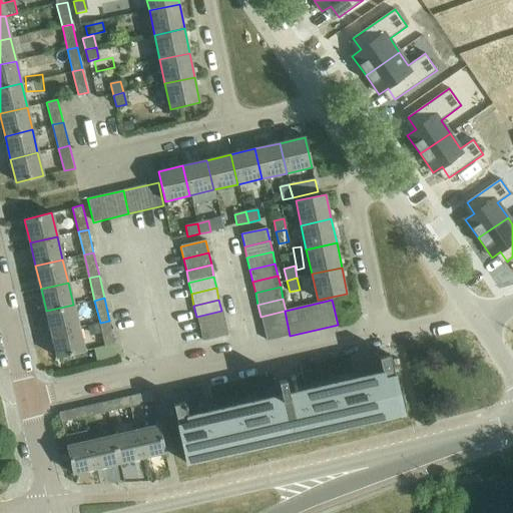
[(46,311),(51,334),(78,328),(73,305),(46,311)]
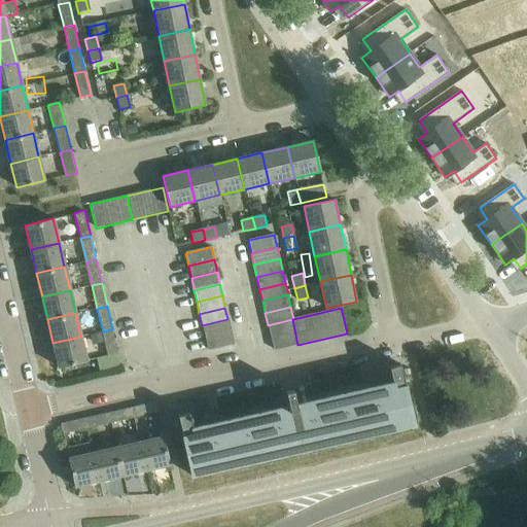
[(202,325),(205,338),(231,332),(227,319),(202,325)]
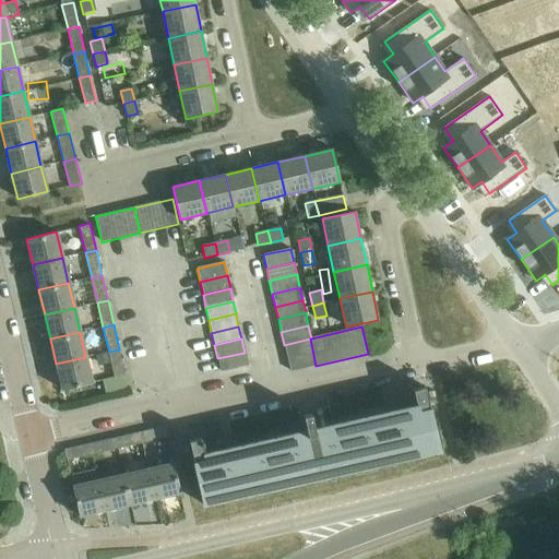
[(310,339),(297,342),(304,369),(316,366),(310,339)]
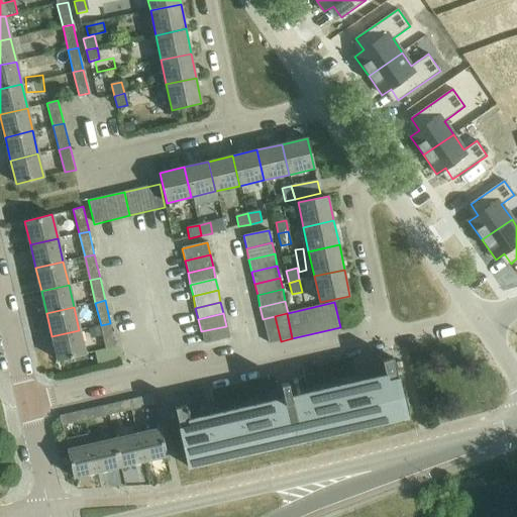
[(275,316),(263,319),(269,343),(281,341),(275,316)]
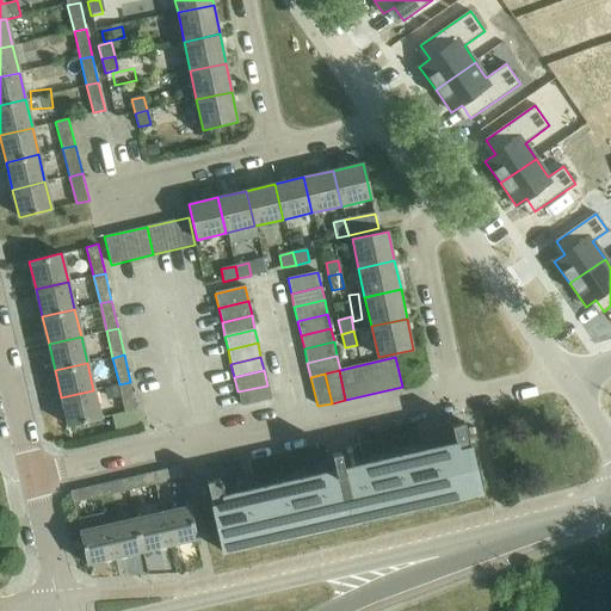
[(119,384),(125,412),(135,411),(137,409),(130,382),(119,384)]
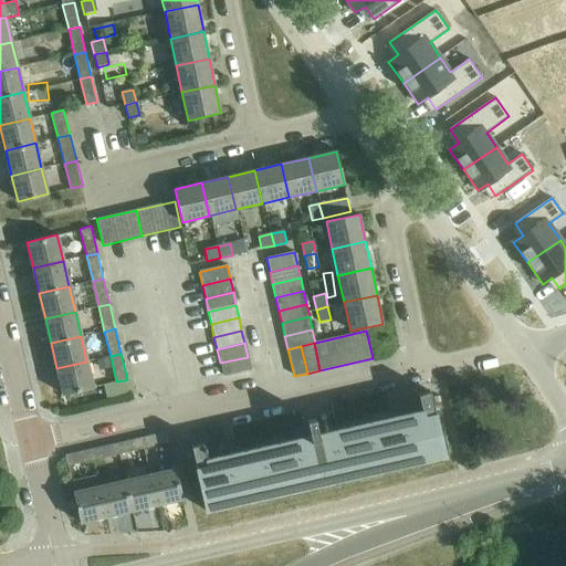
[(248,357),(220,363),(223,376),(250,370),(248,357)]
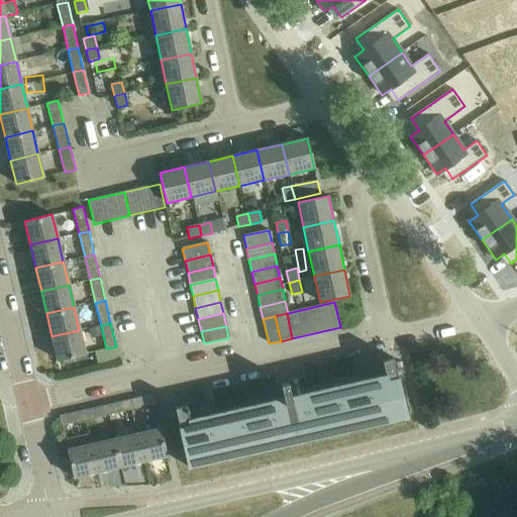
[(79,330),(52,336),(58,360),(85,353),(79,330)]
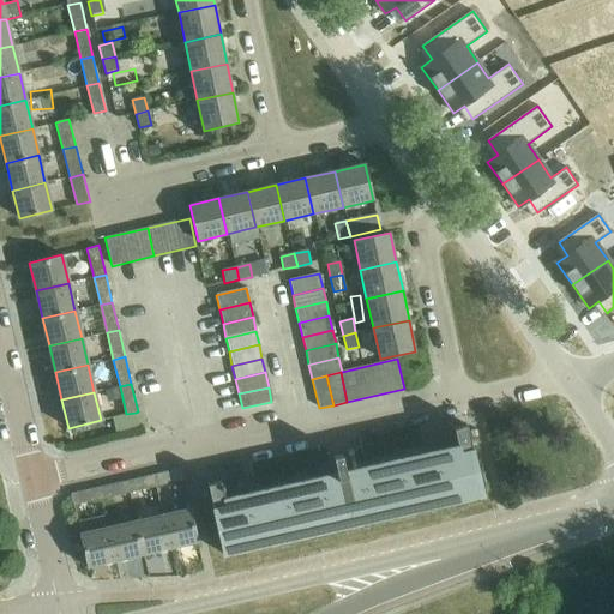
[(139,426),(136,413),(126,414),(113,416),(116,432),(139,426)]
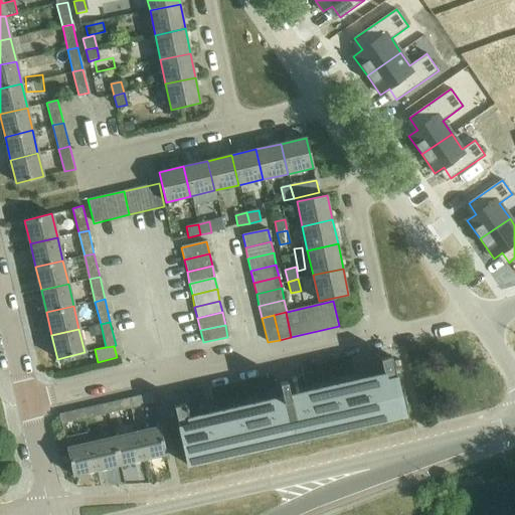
[(360,363),(364,382),(374,421),(405,414),(396,375),(391,356),(360,363)]
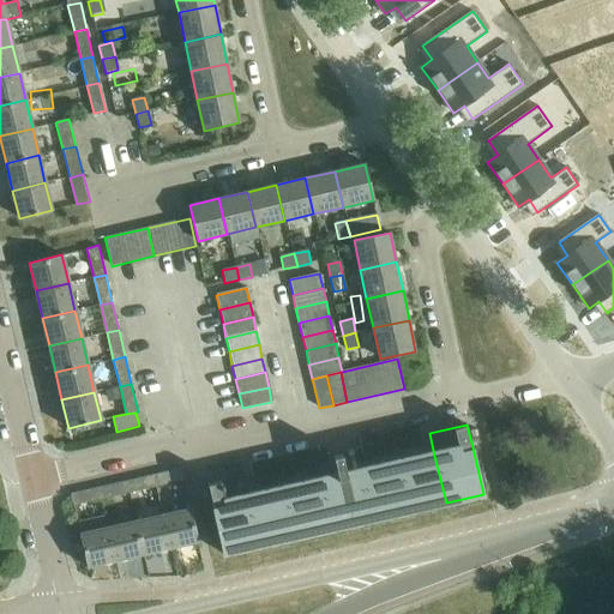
[(338,477),(324,481),(335,528),(372,519),(361,473),(348,475),(343,455),(333,456),(338,477)]
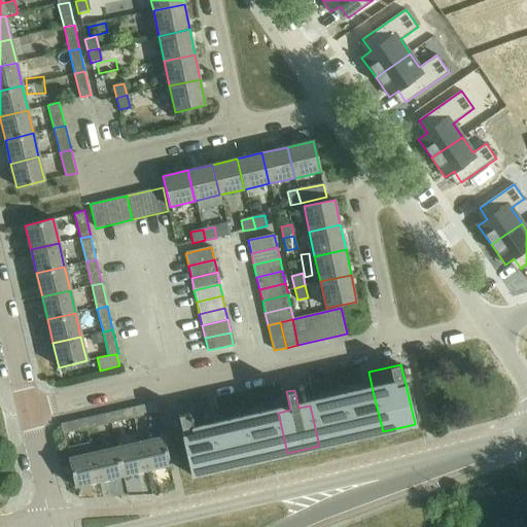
[(373,391),(342,398),(351,438),(383,431),(373,391)]
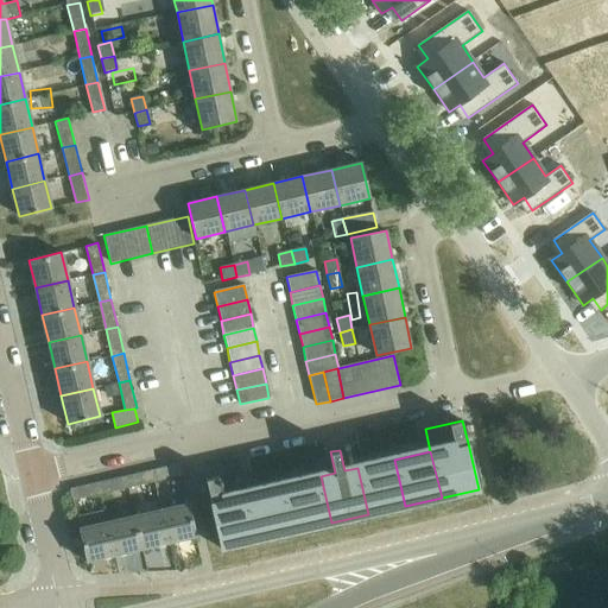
[(394,460),(358,468),(368,514),(405,506),(394,460)]
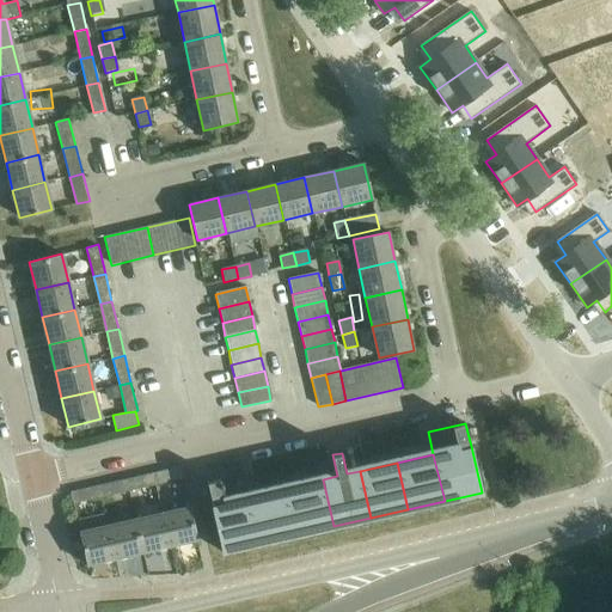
[(181,467),(154,473),(157,484),(183,478),(181,467)]
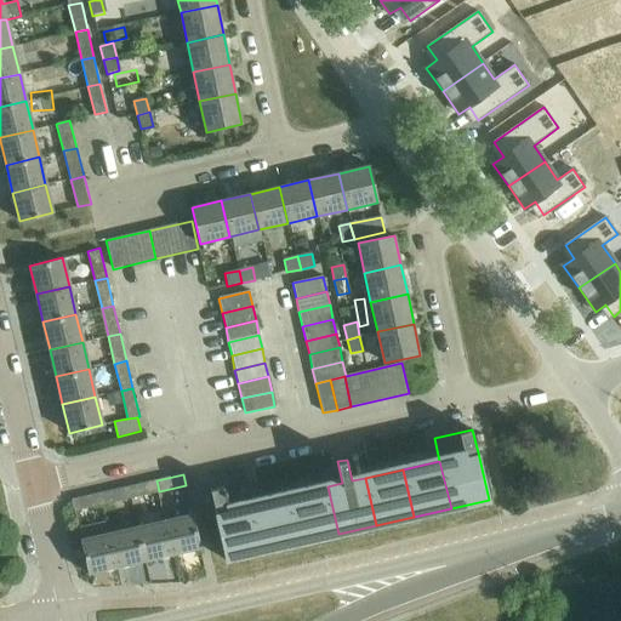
[(157,480),(127,486),(130,499),(159,491),(157,480)]
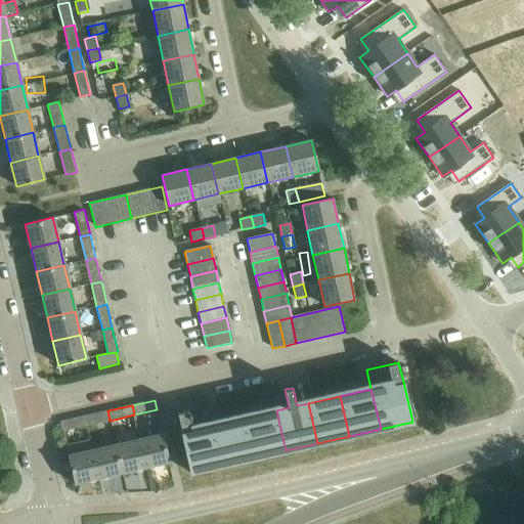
[(213,425),(214,425),(210,405),(177,412),(181,432),(190,473),(222,465),(213,425)]
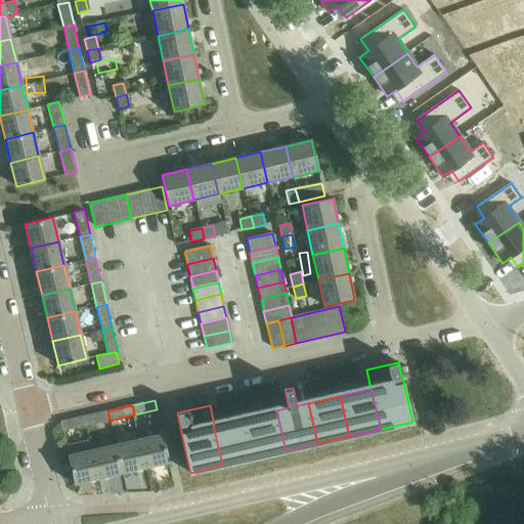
[(107,410),(84,417),(86,426),(110,421),(107,410)]
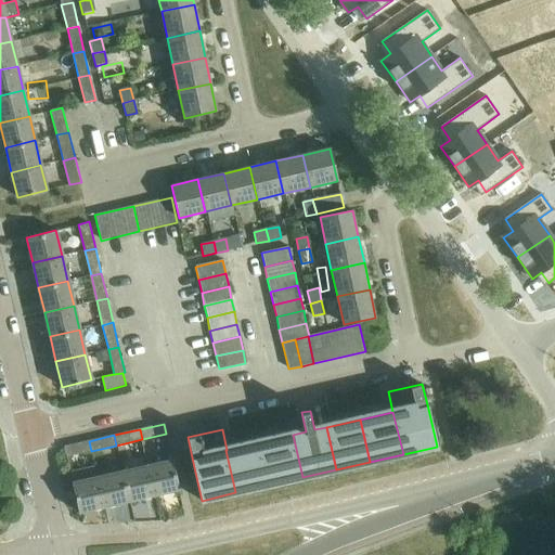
[(293,435),(259,442),(269,485),(302,477),(293,435)]
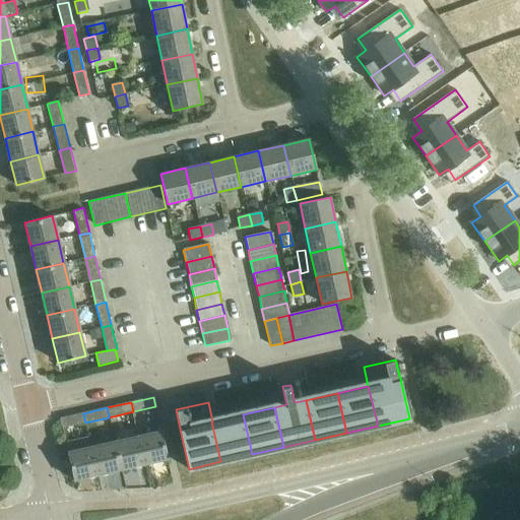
[(85,423),(83,413),(60,418),(62,428),(85,423)]
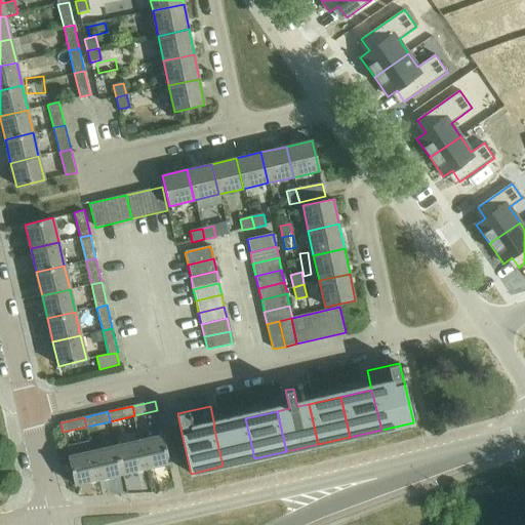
[(245,418),(214,426),(213,426),(223,466),(254,458),(245,418)]
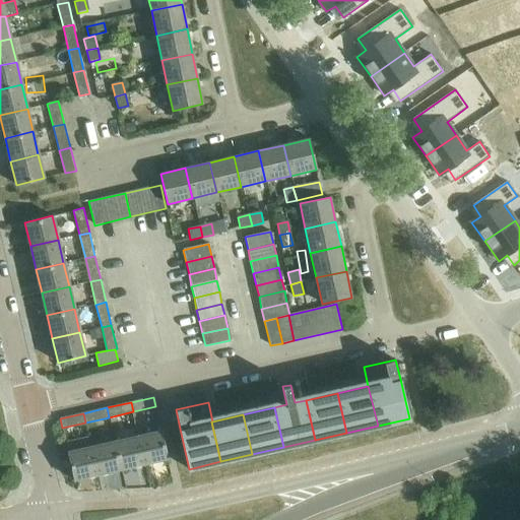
[(160,431),(138,436),(144,464),(168,459),(160,431)]
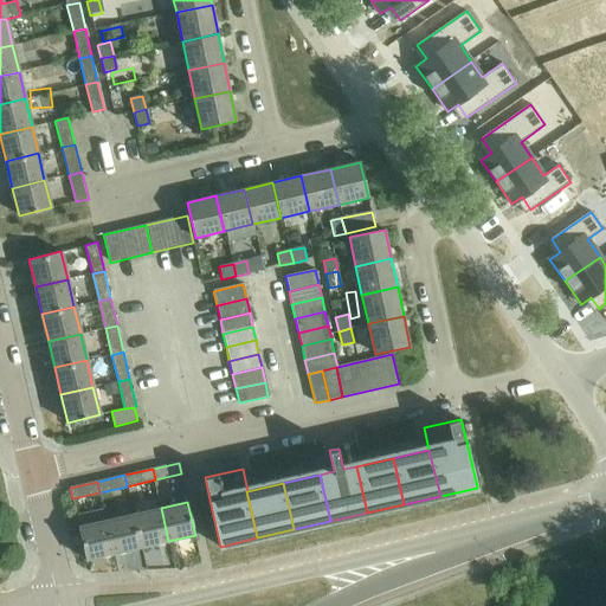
[(161,508),(134,515),(141,547),(168,541),(161,508)]
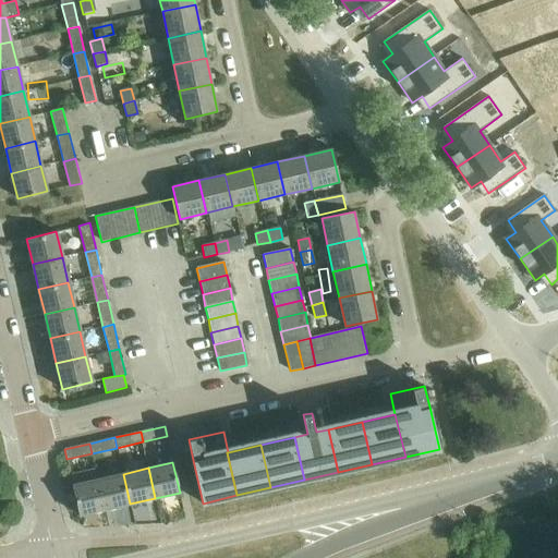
[(123,474),(97,480),(104,510),(130,504),(123,474)]
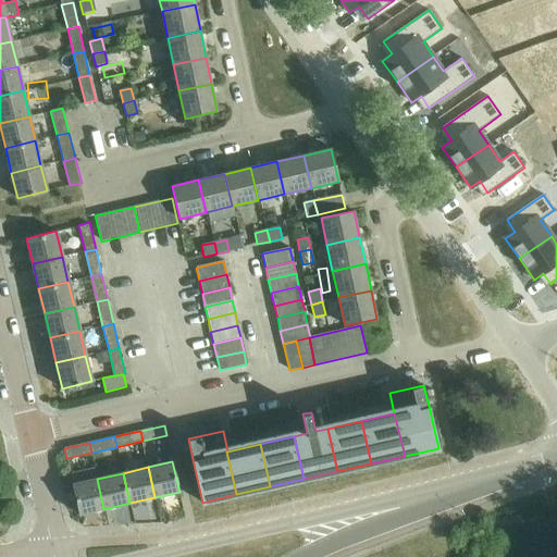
[(103,509),(97,479),(72,484),(78,515),(103,509)]
